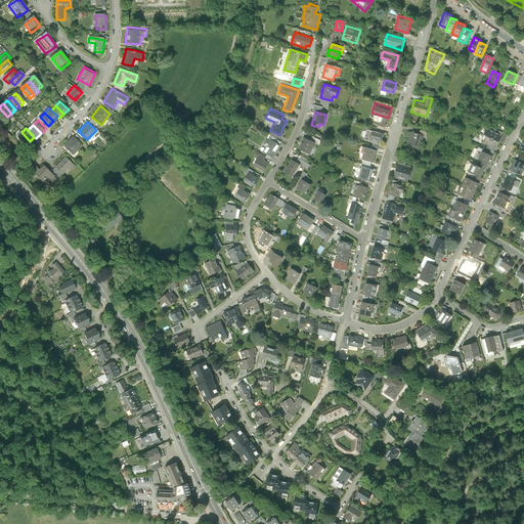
[(384,133),(367,128),(364,138),(381,142),(384,133)]
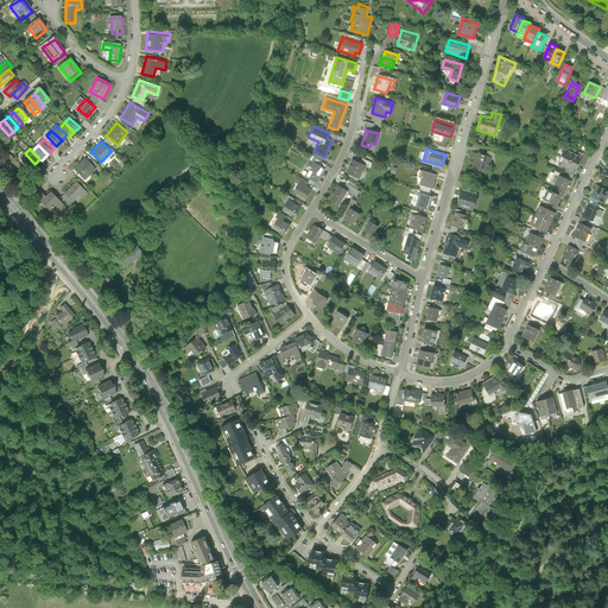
[(578,164),(582,156),(567,149),(563,156),(578,164)]
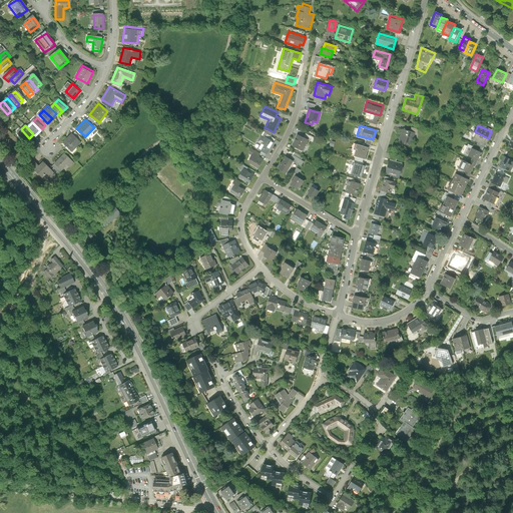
[(25,142),(29,138),(21,129),(16,134),(25,142)]
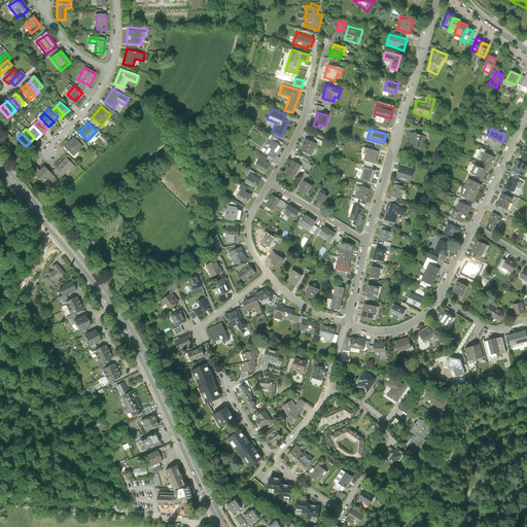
[(426,137),(414,133),(410,145),(422,148),(426,137)]
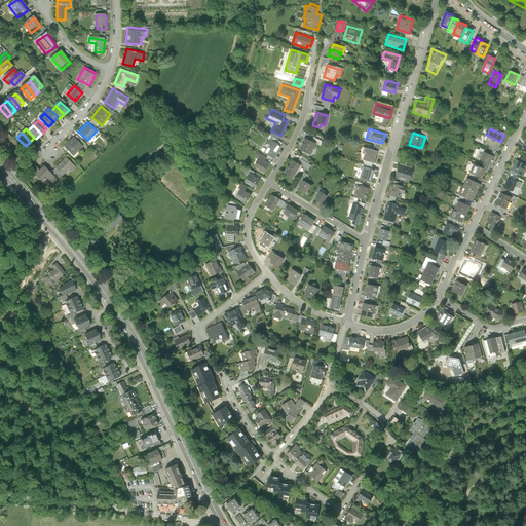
[(497,149),(500,142),(487,135),(484,142),(497,149)]
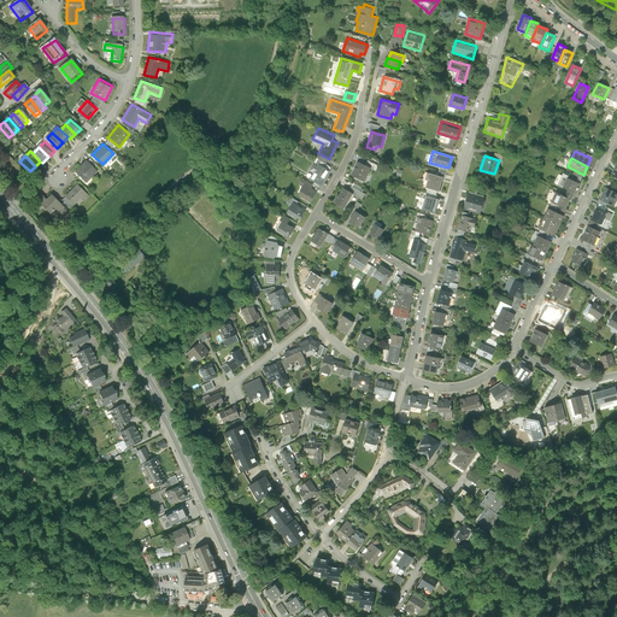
[(99,170),(87,159),(75,171),(86,183),(99,170)]
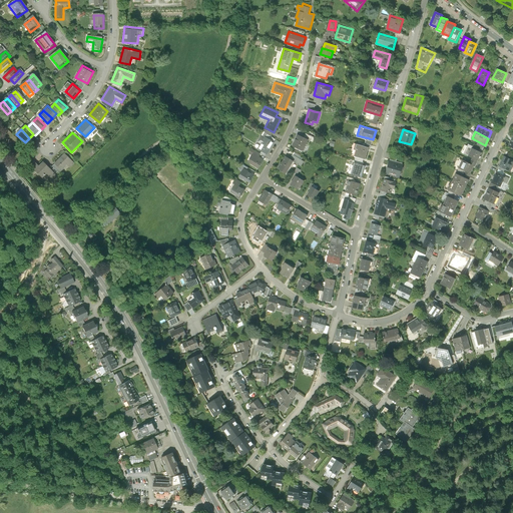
[(304,150),(309,138),(298,133),(292,145),(304,150)]
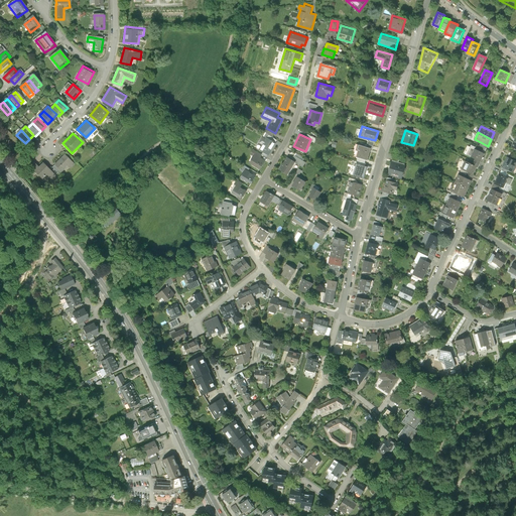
[(269,155),(277,141),(265,135),(258,149),(269,155)]
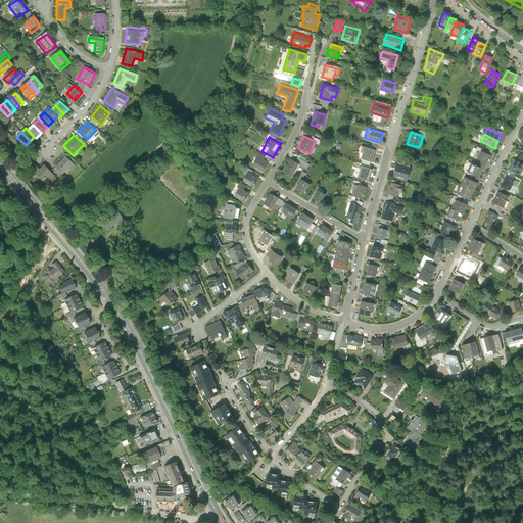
[(373,161),(376,148),(364,145),(361,158),(373,161)]
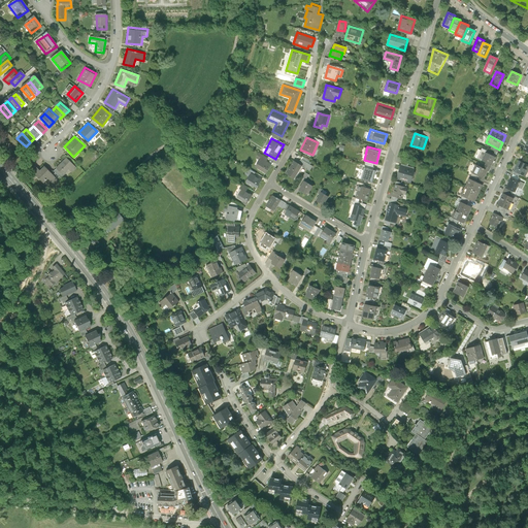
[(480,150),(475,158),(492,165),(496,157),(480,150)]
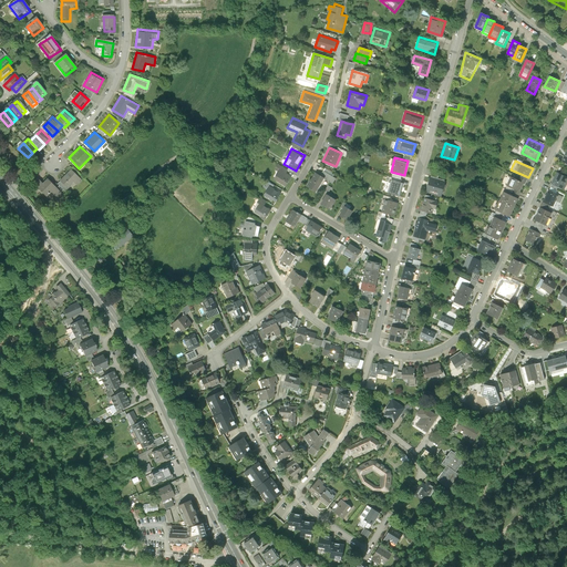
[(277,172),(272,178),(286,186),(291,176),(286,173),(288,169),(277,163),(274,169),(277,172)]
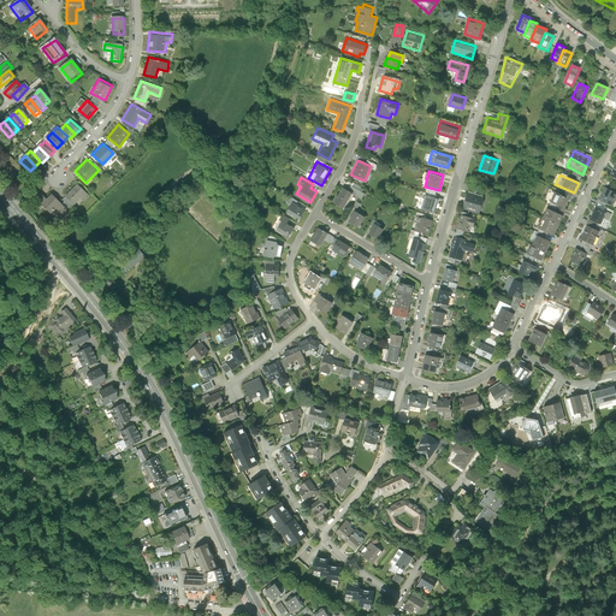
[(90,195),(77,183),(64,196),(73,205),(80,197),(83,201),(90,195)]
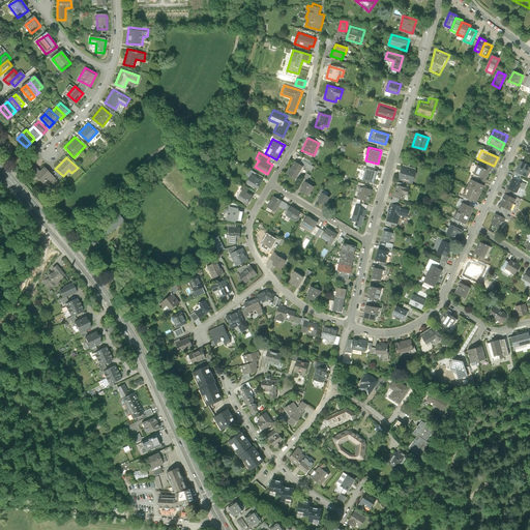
[(303,166),(294,160),(287,173),(296,179),(303,166)]
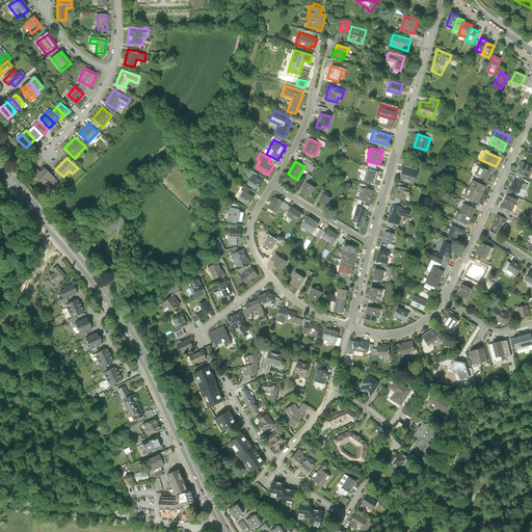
[(531,165),(522,161),(517,173),(530,178),(531,173),(531,165)]
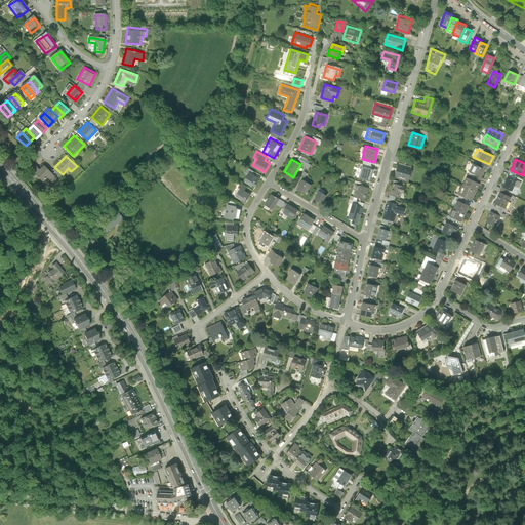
[(471,162),(467,170),(481,177),(485,168),(471,162)]
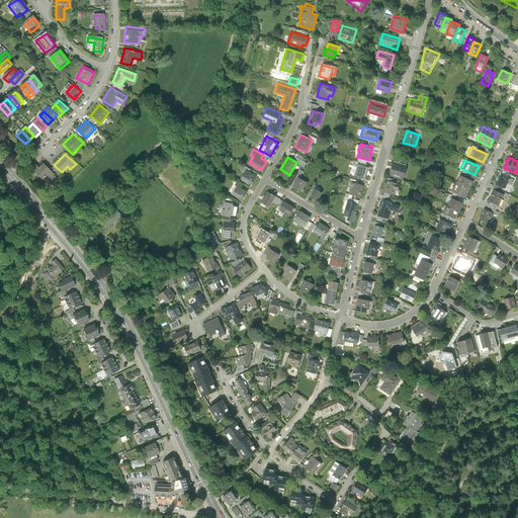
[(57,176),(44,162),(38,166),(32,161),(28,165),(42,178),(46,175),(52,181),(57,176)]
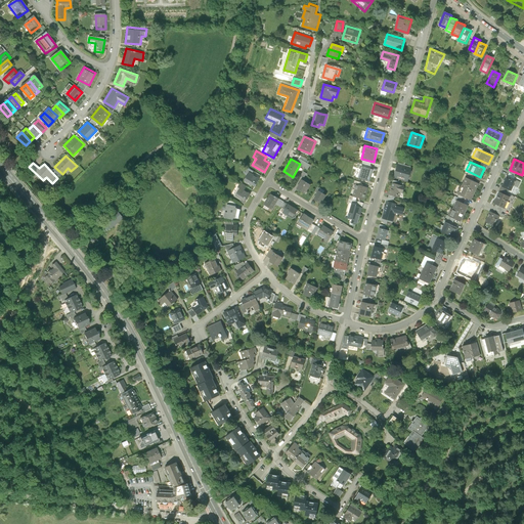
[(374,168),(362,164),(358,178),(370,181),(374,168)]
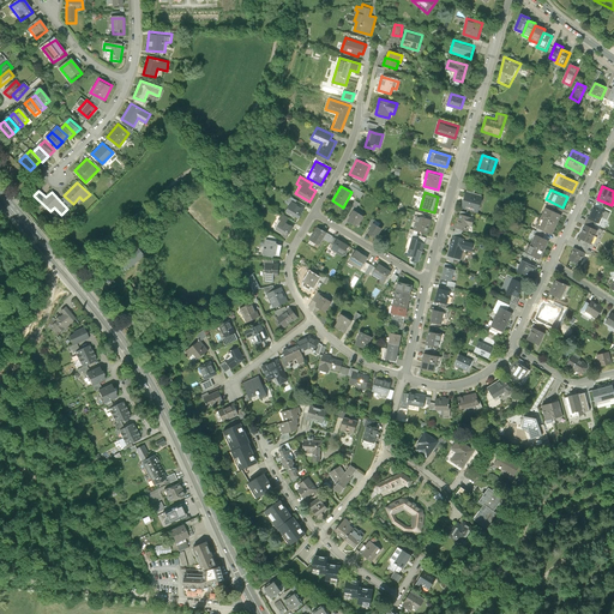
[(482,198),(467,193),(462,208),(477,212),(482,198)]
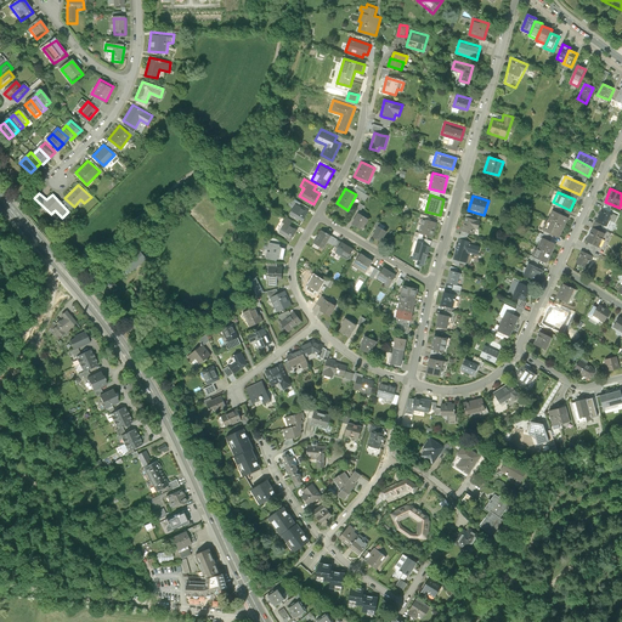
[(309,210),(295,202),(289,213),(303,221),(309,210)]
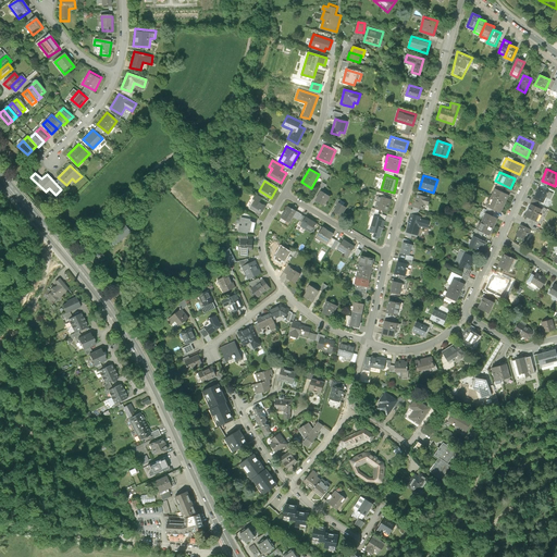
[(553,193),(539,186),(533,198),(547,205),(553,193)]
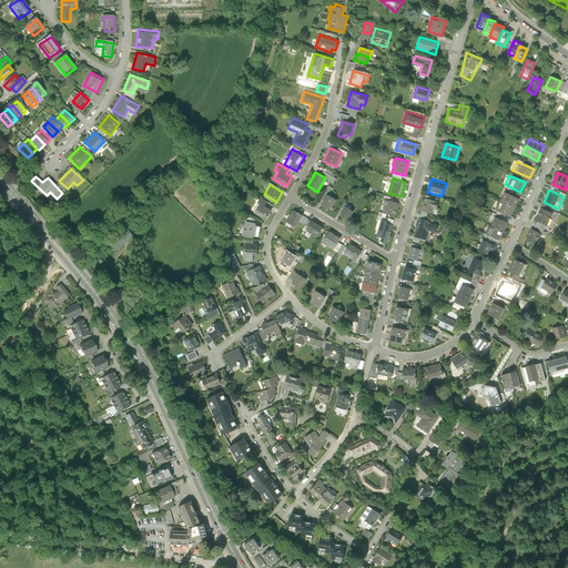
[(515,208),(519,199),(504,191),(499,200),(515,208)]
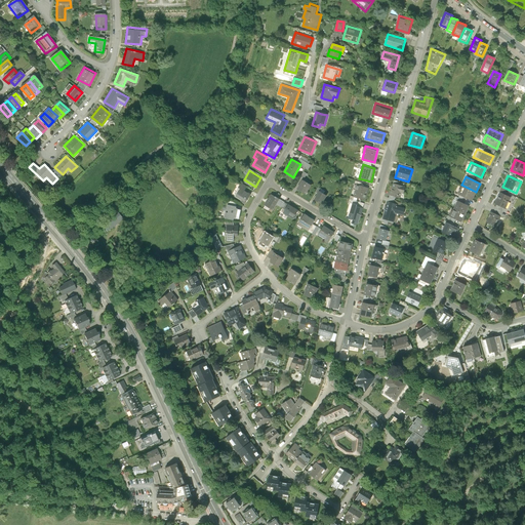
[(312,184),(303,177),(296,188),(306,194),(312,184)]
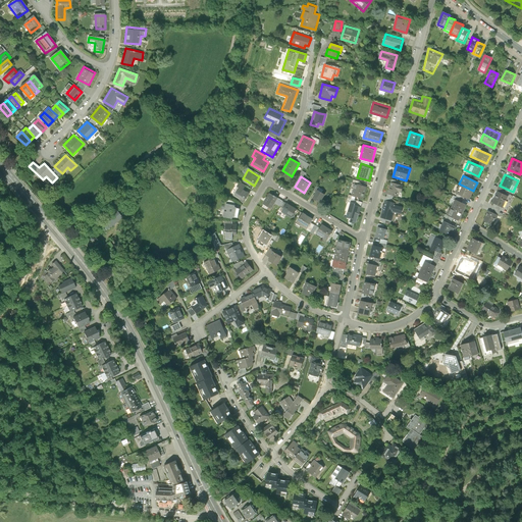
[(231,195),(244,202),(252,190),(240,181),(231,195)]
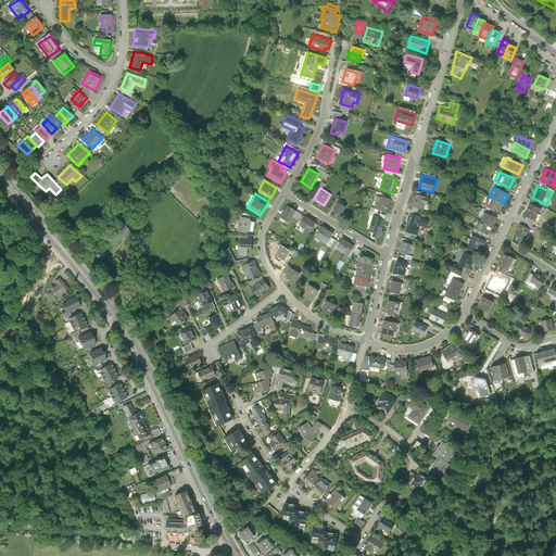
[(391,198),(378,194),(375,209),(388,212),(391,198)]
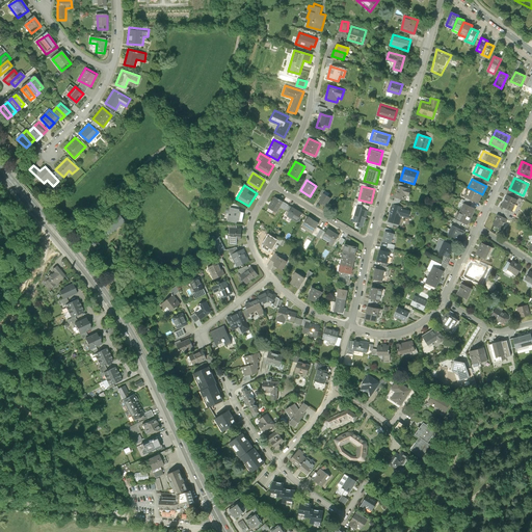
[(410,189),(399,186),(395,197),(407,201),(410,189)]
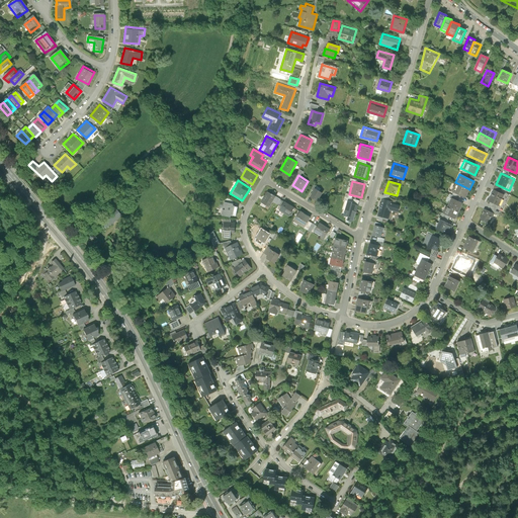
[(465,197),(469,189),(455,182),(451,190),(465,197)]
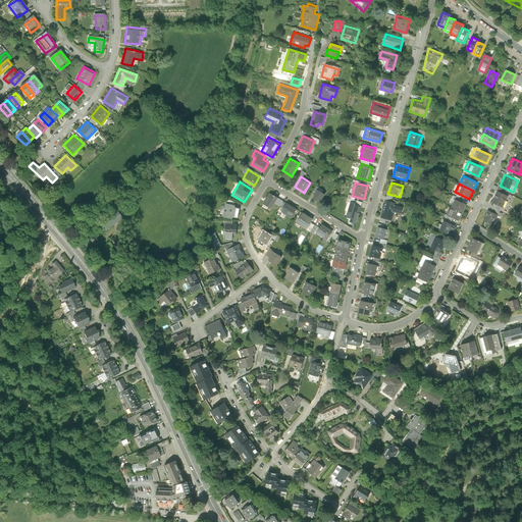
[(326,194),(318,189),(312,198),(320,203),(326,194)]
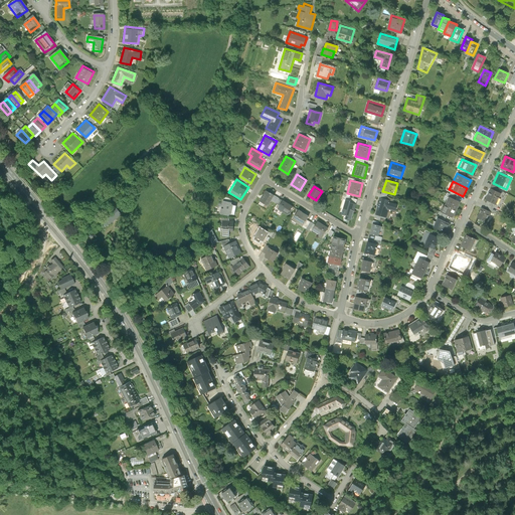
[(501,193),(490,188),(485,199),(496,204),(501,193)]
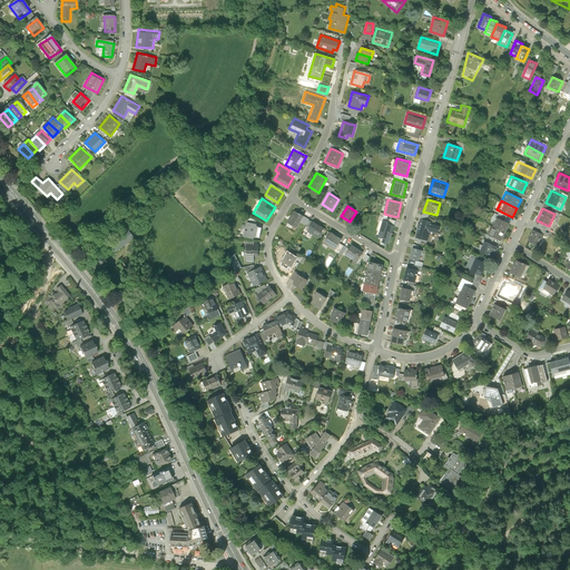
[(305,215),(294,209),(286,223),(297,228),(305,215)]
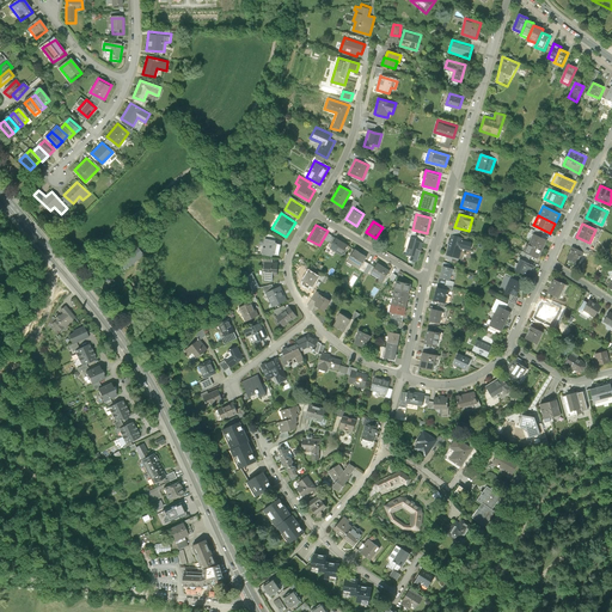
[(543,249),(546,240),(532,233),(527,243),(543,249)]
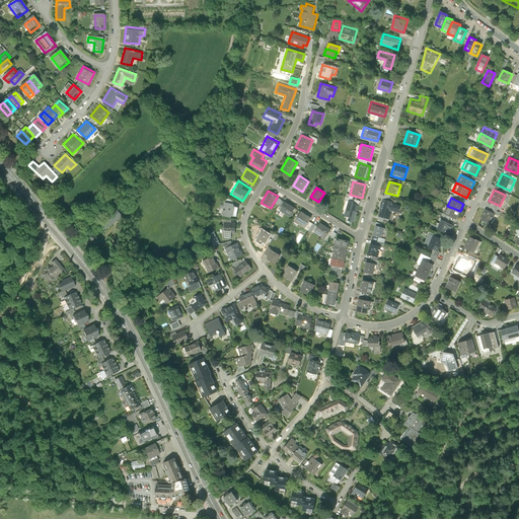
[(389,219),(391,211),(398,213),(400,206),(392,204),(392,202),(383,199),(378,216),(389,219)]
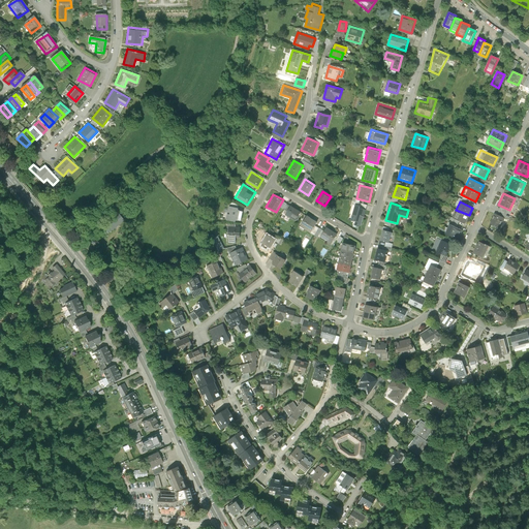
[(362,226),(367,207),(352,204),(347,222),(362,226)]
